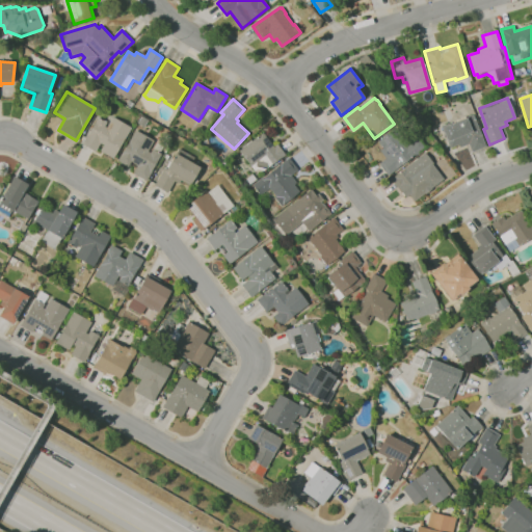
[(472,152),(469,144),(460,148),(458,144),(450,148),(442,128),(467,117),(473,114),(486,147),(472,152)]
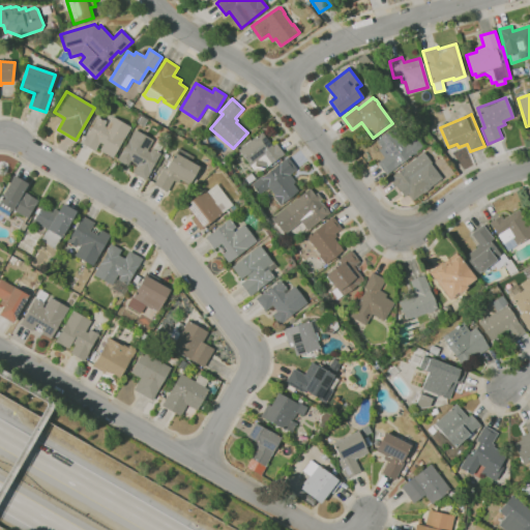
[(113,158),(99,150),(102,144),(99,143),(94,151),(81,144),(97,117),(106,122),(104,125),(106,127),(113,116),(130,127),(113,158)]
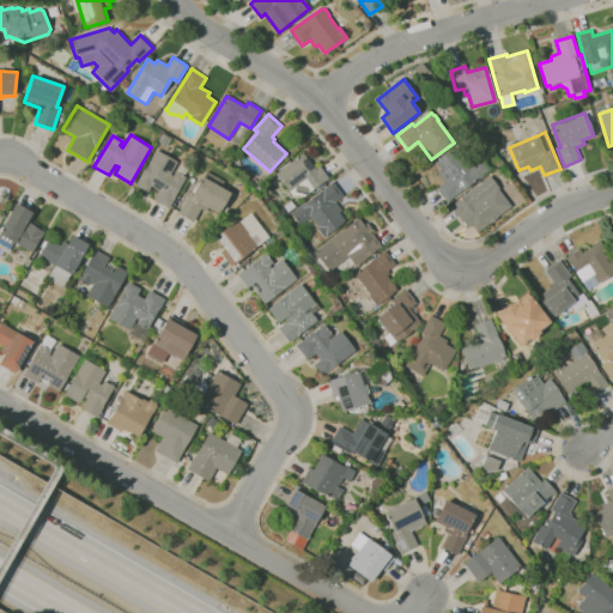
[(448,204),(436,188),(444,182),(431,165),(454,149),(471,169),(483,159),(491,170),(448,204)]
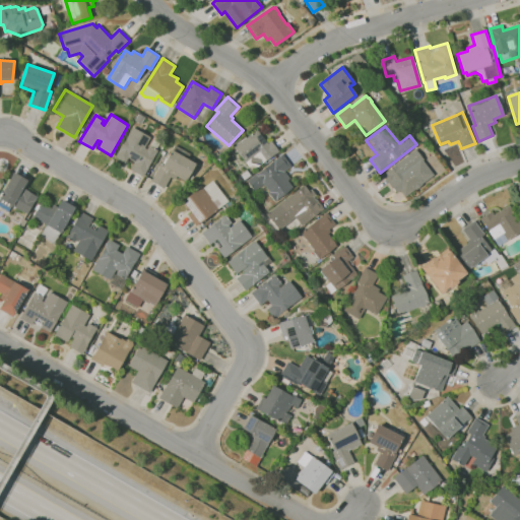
[(143,177),(130,170),(134,161),(128,158),(125,164),(115,157),(132,127),(150,138),(144,148),(146,149),(148,145),(157,150),(158,151),(143,177)]
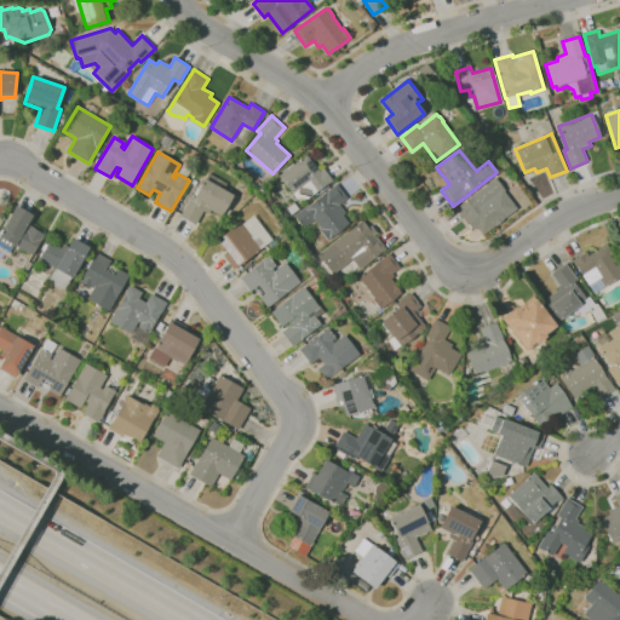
[(297,200),(279,176),(306,155),(320,172),(323,168),(333,181),(329,183),(308,199),(299,197),(297,200)]
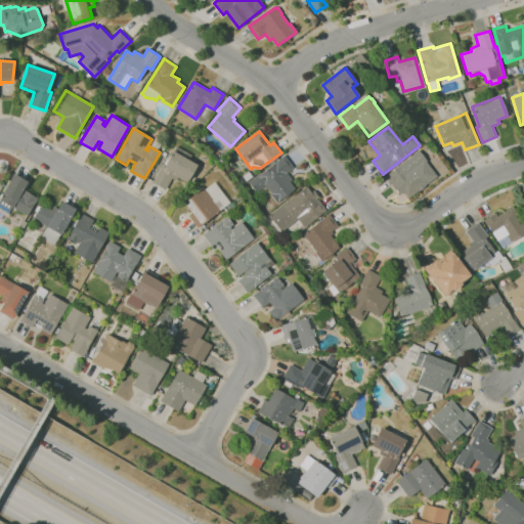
[(165,190),(154,183),(173,150),(198,165),(186,183),(178,178),(176,181),(172,179),(165,190)]
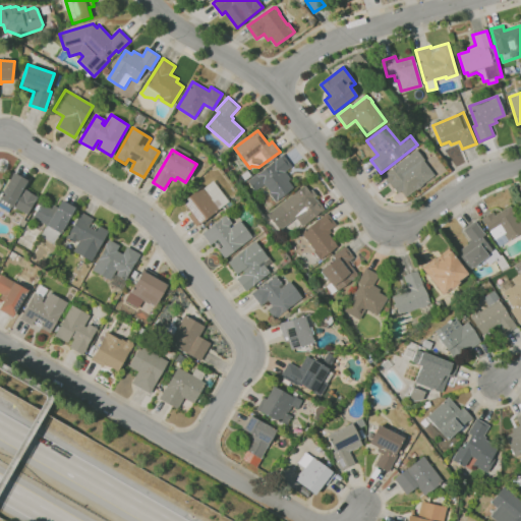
[(405,197),(401,191),(398,193),(392,185),(391,186),(383,175),(416,150),(424,160),(423,160),(435,175),(405,197)]
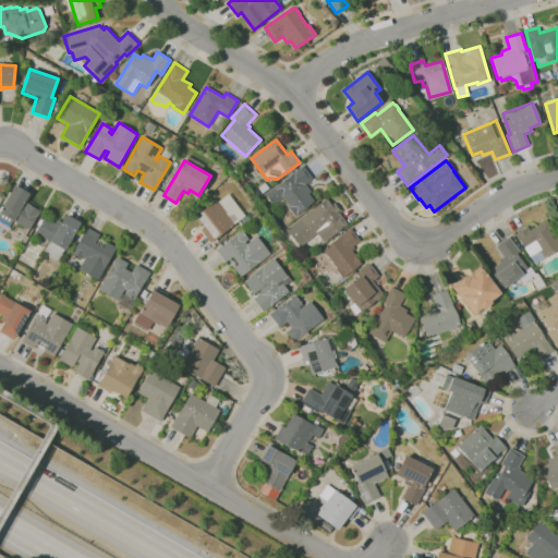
[(294,216),(288,207),(289,206),(282,197),(273,205),(265,195),(265,194),(302,166),(313,179),(305,184),(311,192),(308,194),(314,202),(294,216)]
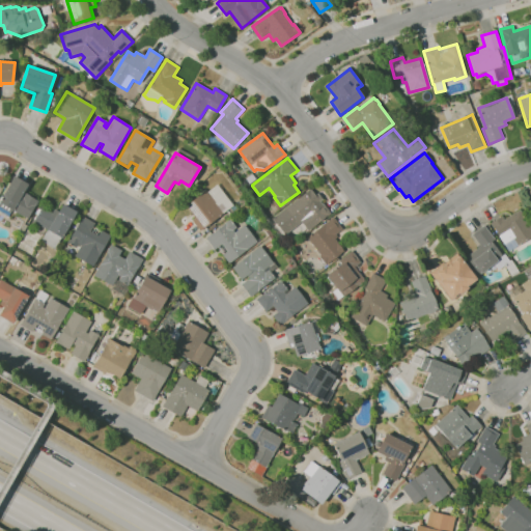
[(21,234),(5,225),(5,226),(0,223),(0,200),(14,176),(28,184),(22,196),(23,196),(25,193),(31,196),(31,197),(38,201),(21,234)]
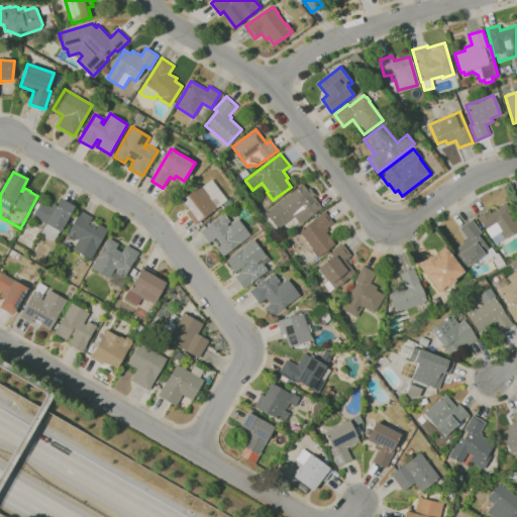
[(195,225),(187,214),(189,212),(181,200),(200,186),(204,191),(205,190),(204,189),(213,182),(226,199),(215,207),(216,209),(195,225)]
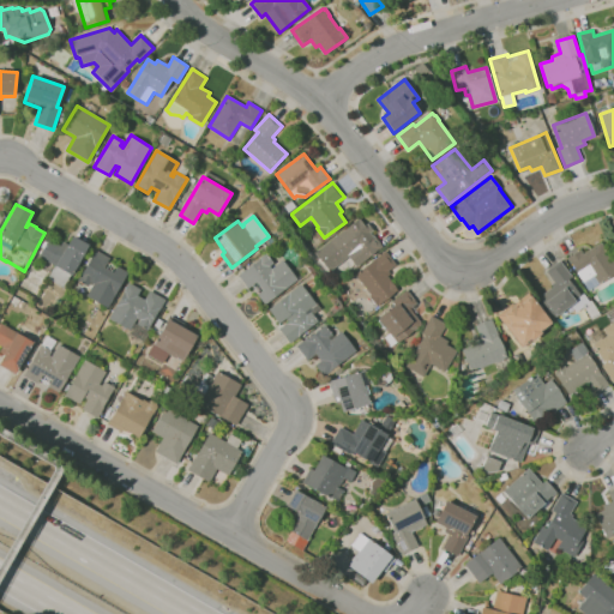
[(349,269),(329,242),(349,226),(348,224),(354,220),(368,238),(373,234),(383,246),(374,253),(372,251),(349,269)]
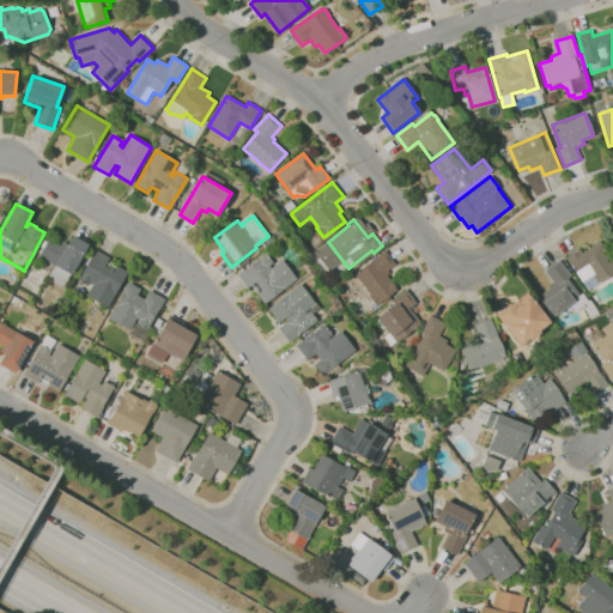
[(72,275),(71,274),(38,256),(48,240),(60,246),(62,242),(67,244),(72,236),(89,244),(72,275)]
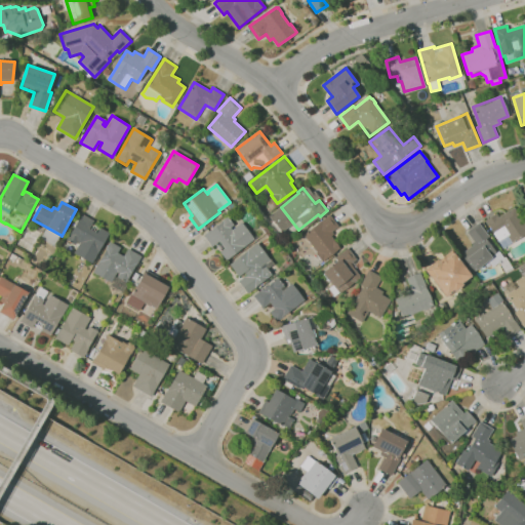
[(524,234),(503,248),(499,241),(498,241),(485,220),(495,213),(498,217),(513,207),(524,226),(524,234)]
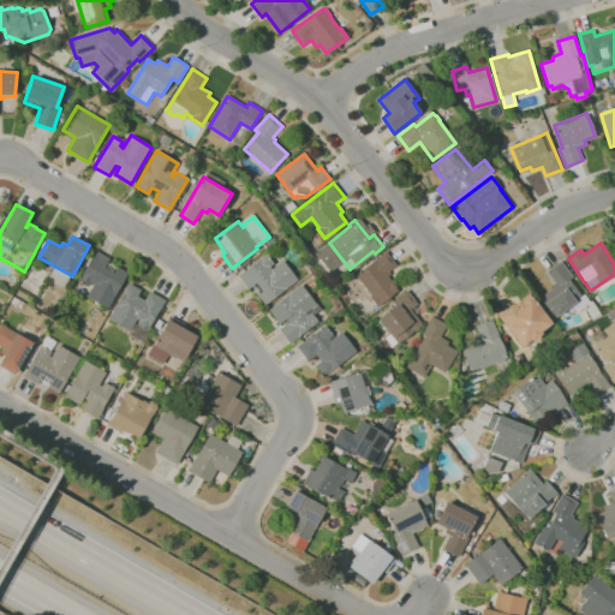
[(107,309),(87,297),(94,285),(90,282),(88,287),(77,281),(96,250),(111,258),(105,268),(113,274),(118,267),(129,273),(107,309)]
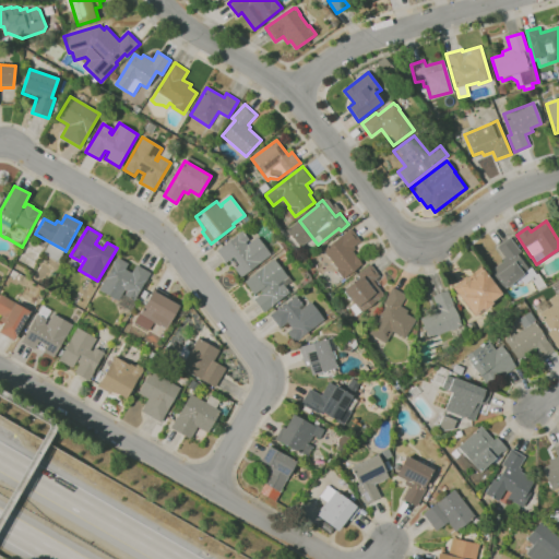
[(343,280),(335,271),(337,269),(332,261),(323,268),(317,259),(324,252),(322,250),(349,228),(351,228),(360,241),(354,247),(359,254),(356,257),(361,264),(343,280)]
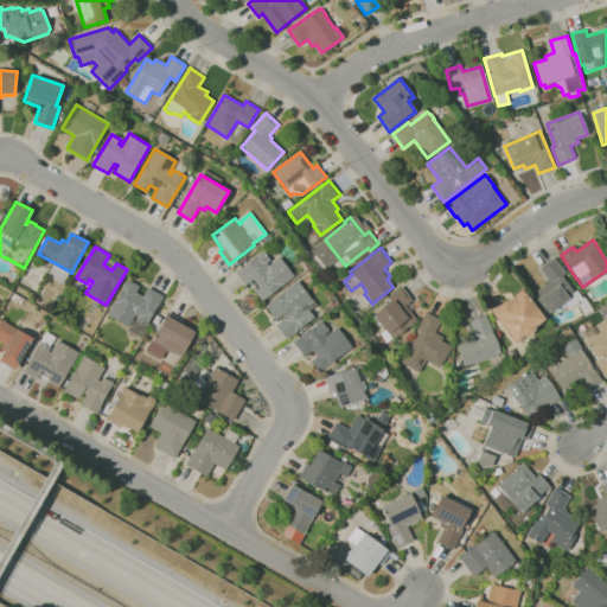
[(261,301),(254,292),(259,288),(253,280),(246,286),(236,273),(263,251),(269,261),(266,263),(268,266),(279,257),(293,276),(294,278),(261,301)]
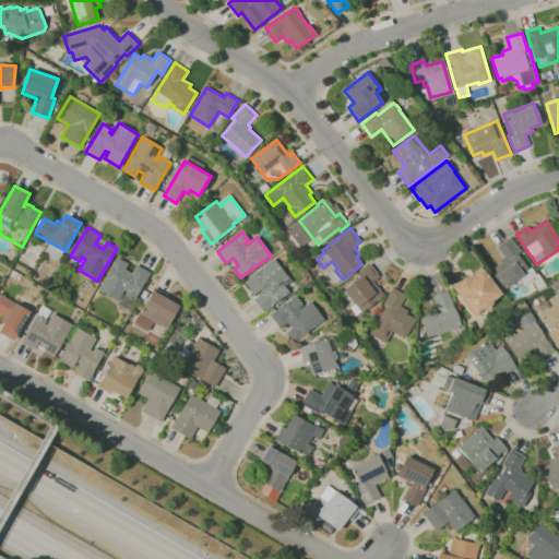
[(537,292),(531,280),(526,283),(522,275),(506,287),(507,287),(503,289),(490,271),(503,262),(501,260),(504,258),(497,247),(510,237),(521,252),(518,254),(528,269),(530,268),(536,275),(538,274),(538,275),(546,287),(537,292)]
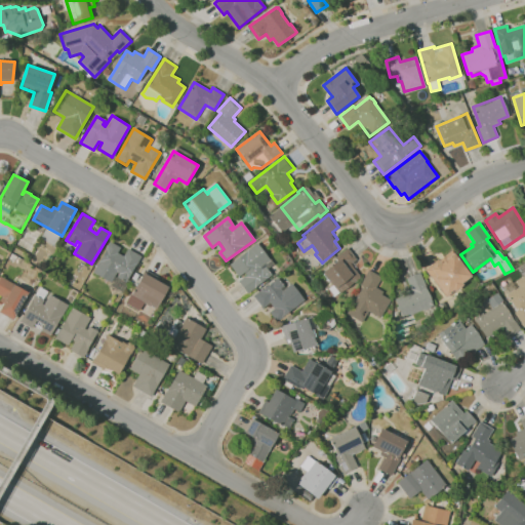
[(126,283),(116,278),(119,273),(117,272),(112,283),(111,283),(93,273),(110,242),(121,247),(118,253),(124,256),(128,249),(142,256),(126,283)]
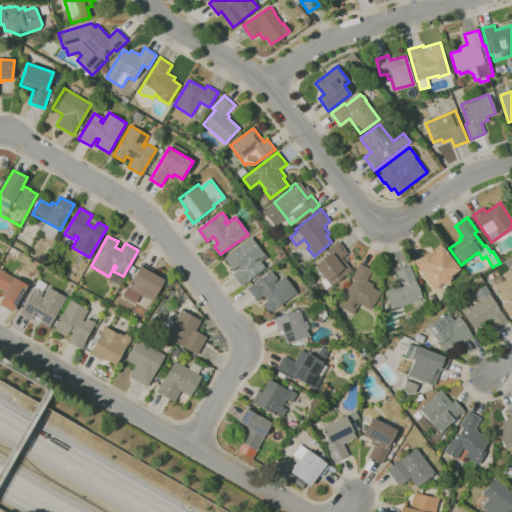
[(241,286),(232,275),(240,269),(238,265),(232,270),(223,258),(251,237),(263,253),(253,261),(255,263),(258,260),(264,268),(241,286)]
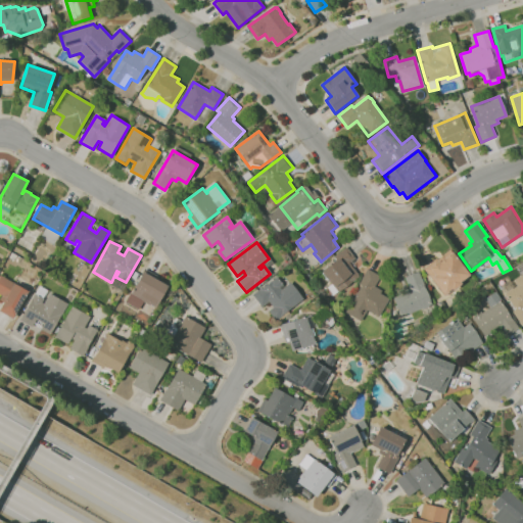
[(333,296),(327,287),(330,285),(321,273),(337,260),(335,257),(334,258),(333,256),(346,247),(354,258),(348,264),(359,277),(333,296)]
